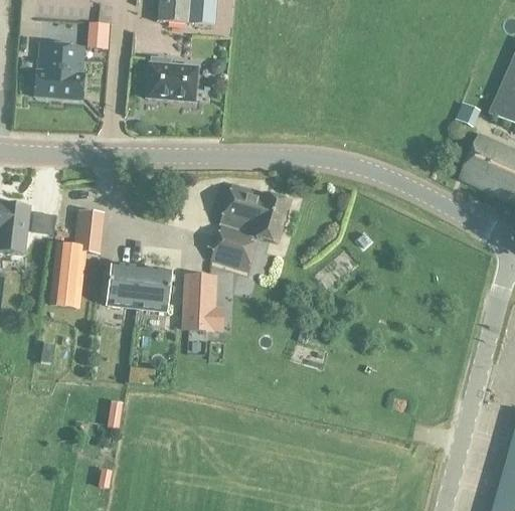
[(97,11),(97,0),(18,0),(18,5),(97,11)]
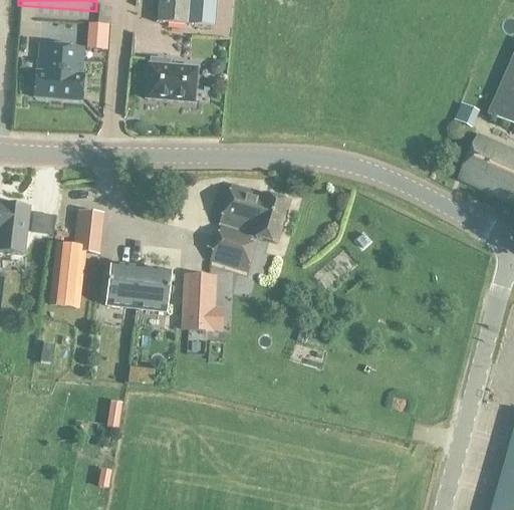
[(158,0),(157,21),(188,23),(190,0),(158,0)]
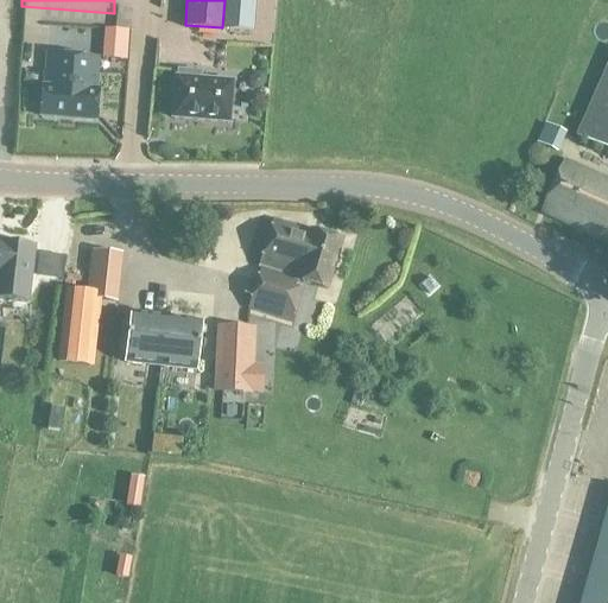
[(128,29),(105,26),(103,54),(126,55),(128,29)]
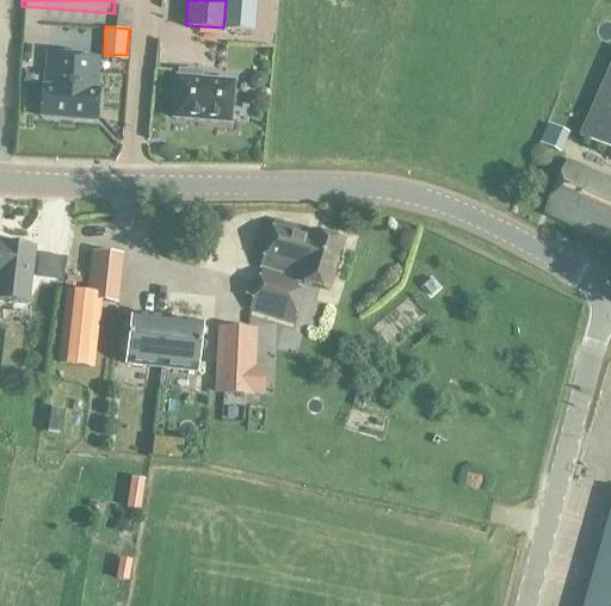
[(42,84),(39,113),(99,118),(102,88),(98,88),(100,54),(47,49),(44,84),(42,84)]
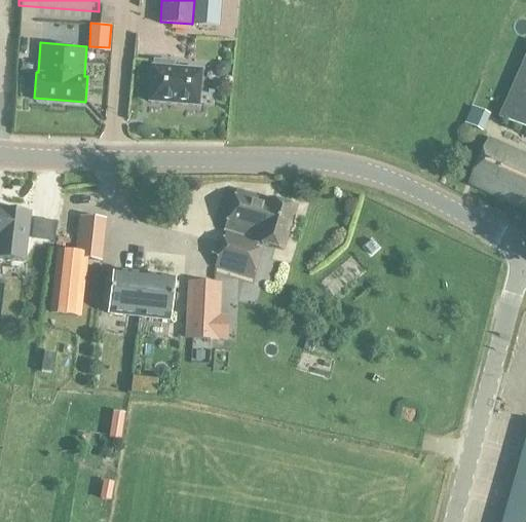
[(525,46),(499,108),(525,119),(525,46)]
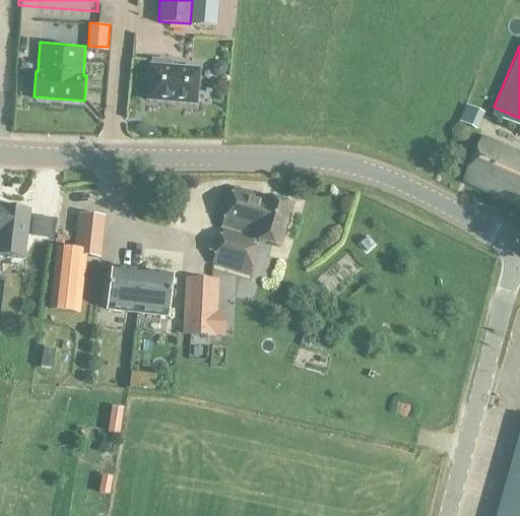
[(147,98),(195,102),(198,67),(171,65),(171,59),(152,58),(151,64),(150,63),(147,98)]
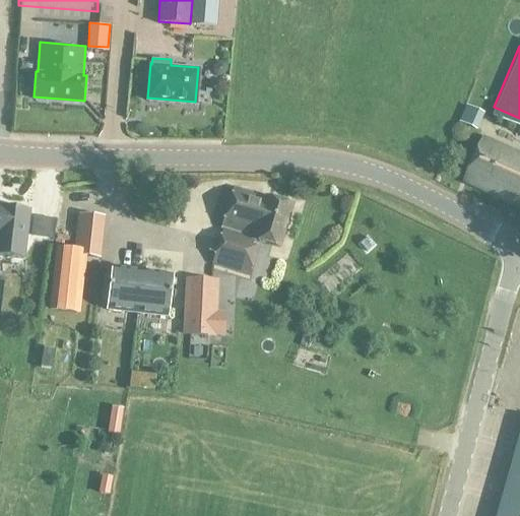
[(226,64),(223,61),(218,60),(213,65),(213,69),(216,71),(221,72),(226,68),(226,64)]
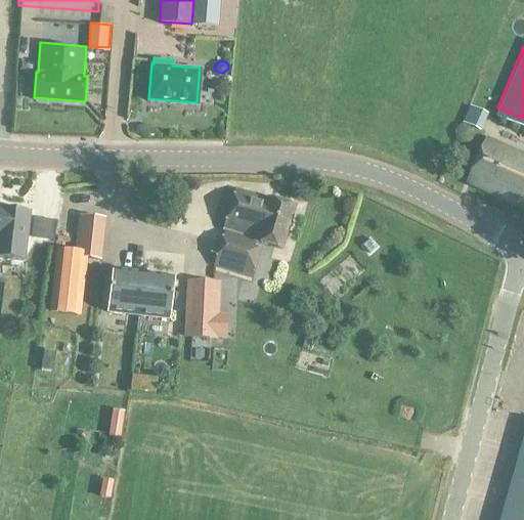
[(523,153),(488,137),(469,181),(523,206),(523,153)]
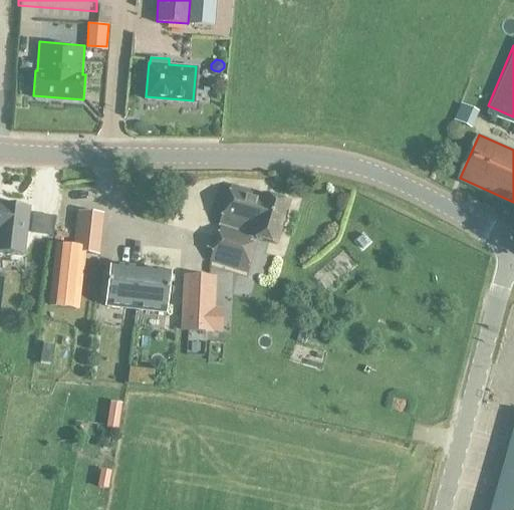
[(220,225),(209,258),(246,270),(254,244),(247,241),(249,235),(274,242),(287,202),(230,185),(218,224),(220,225)]
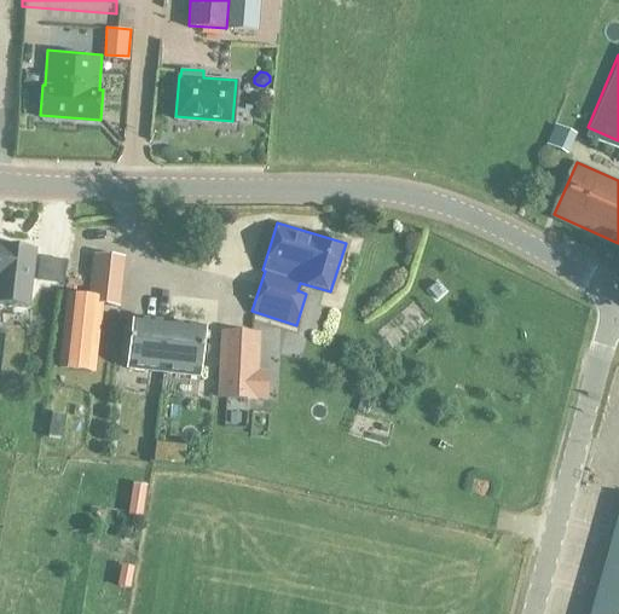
[(0,302),(25,306),(33,248),(0,243),(0,302)]
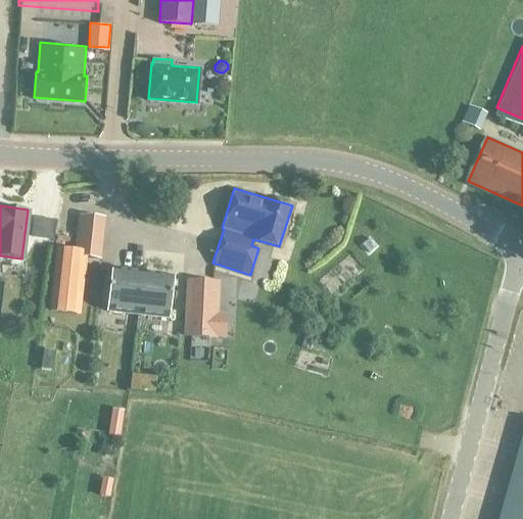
[(80,214),(76,249),(99,252),(103,217),(80,214)]
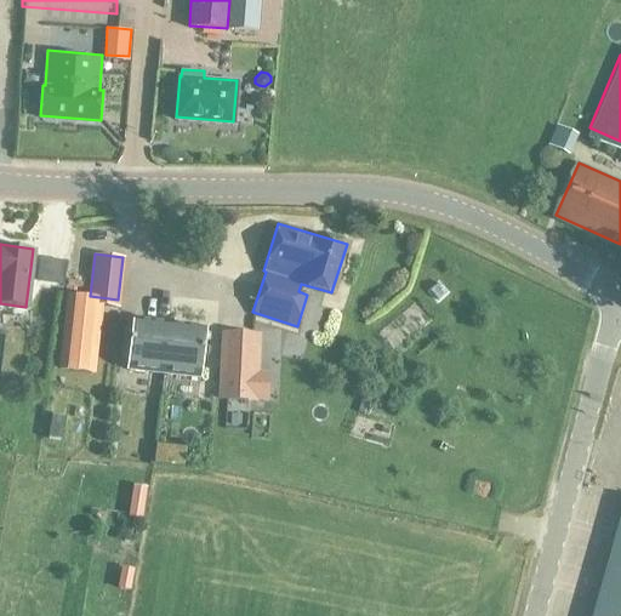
[(130,342),(127,366),(164,371),(169,321),(132,318),(130,338),(130,342)]
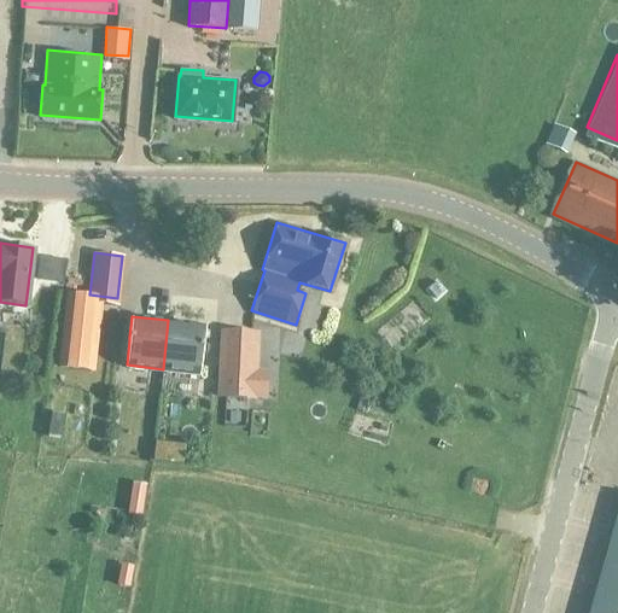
[(163,369),(198,373),(202,349),(202,344),(204,325),(168,320),(163,369)]
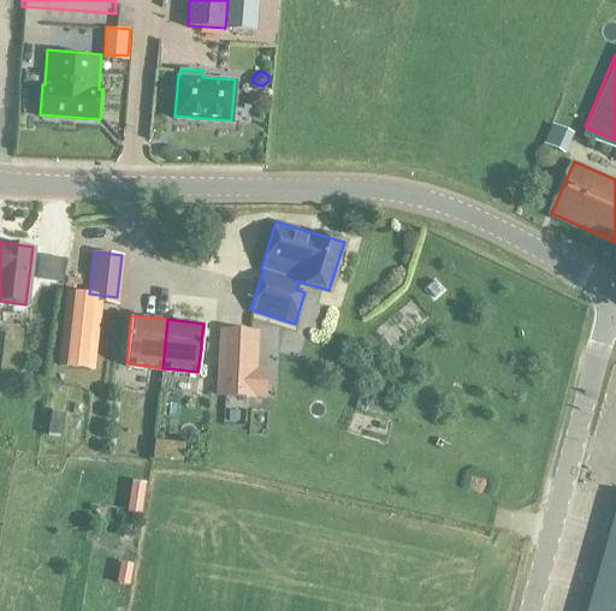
[(220,330),(217,392),(264,395),(265,368),(255,367),(258,332),(220,330)]
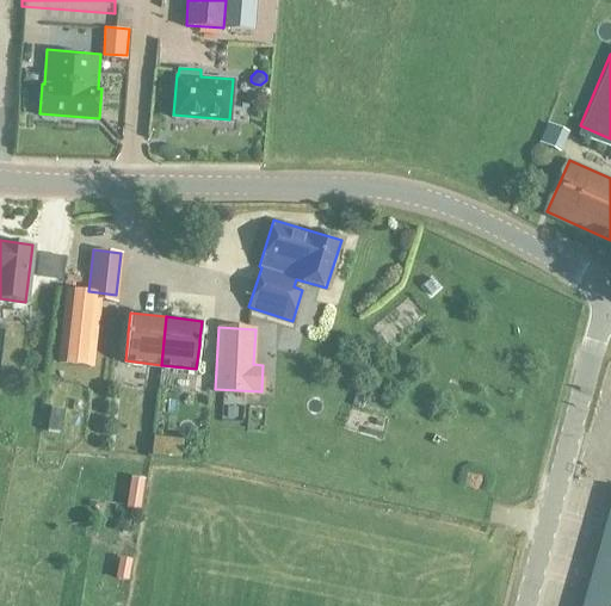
[(610,605),(610,515),(585,605),(610,605)]
